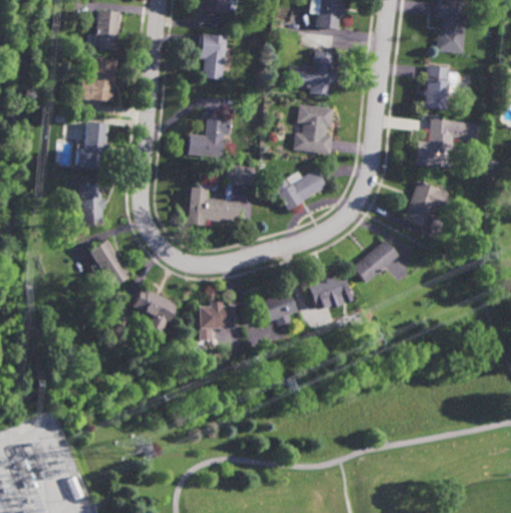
[(228,0),(227,13),(203,11),(203,6),(202,6),(202,0),(228,0)]
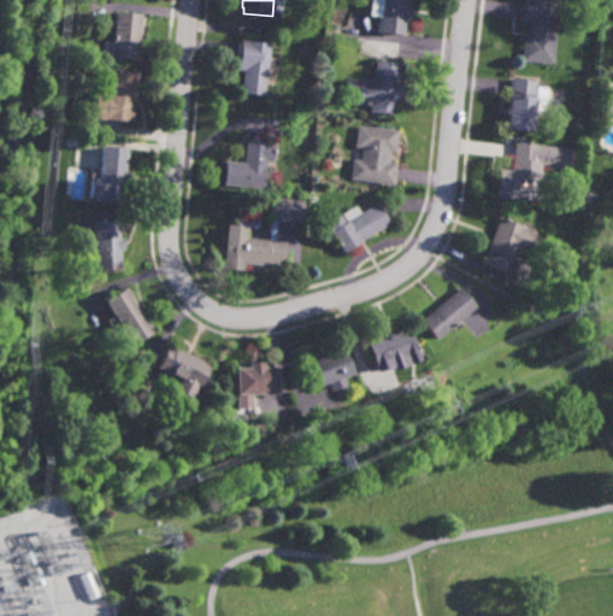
[(410,0),(410,4),(413,5),(413,16),(408,16),(406,34),(382,31),(383,16),(371,15),(372,0),(410,0)]
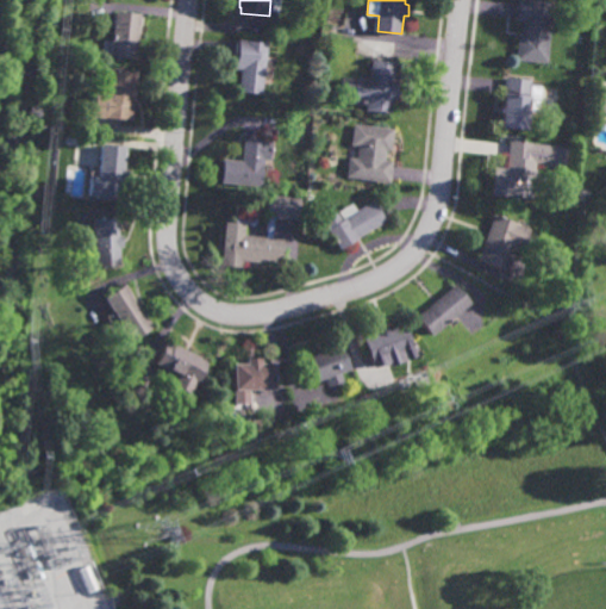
[(550,64),(519,61),(522,33),(524,35),(525,22),(517,22),(519,0),(556,4),(550,64)]
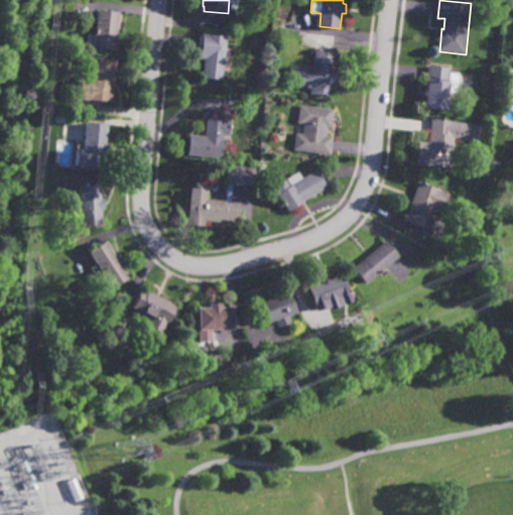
[(119,50),(98,48),(98,47),(90,46),(91,34),(99,35),(101,9),(122,11),(119,50)]
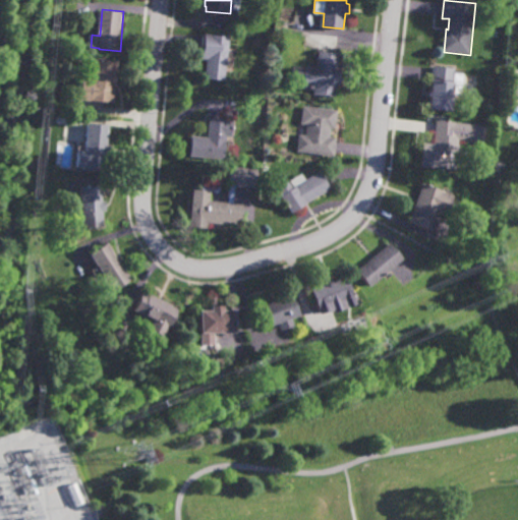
[(227,80),(206,78),(208,58),(203,58),(205,34),(230,36),(227,80)]
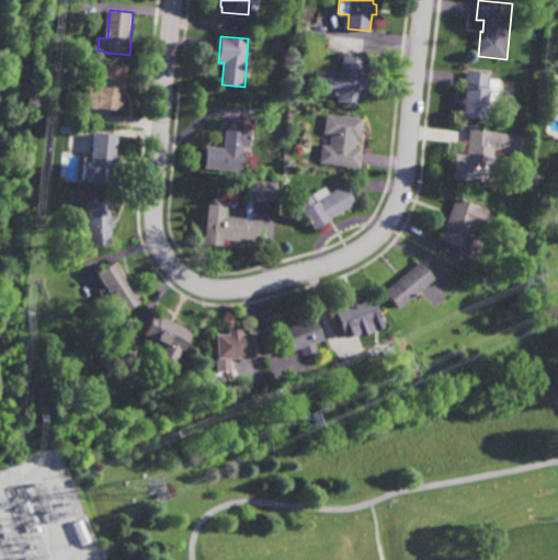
[(367,92),(364,91),(363,104),(340,102),(340,95),(315,93),(317,72),(330,73),(330,70),(343,71),(344,55),(367,57),(366,71),(369,71),(367,92)]
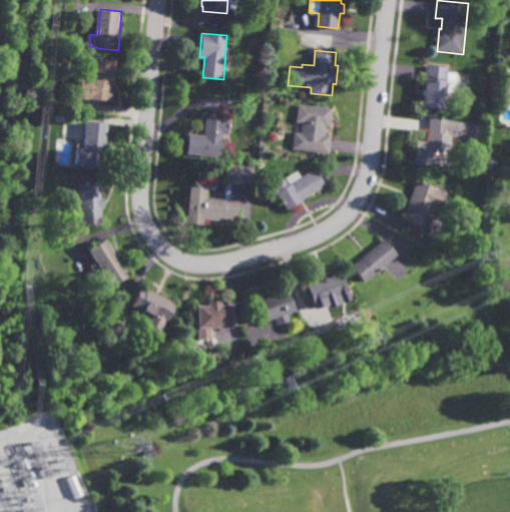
[(116,90),(115,90),(114,102),(81,98),(83,78),(92,79),(94,58),(119,61),(116,90)]
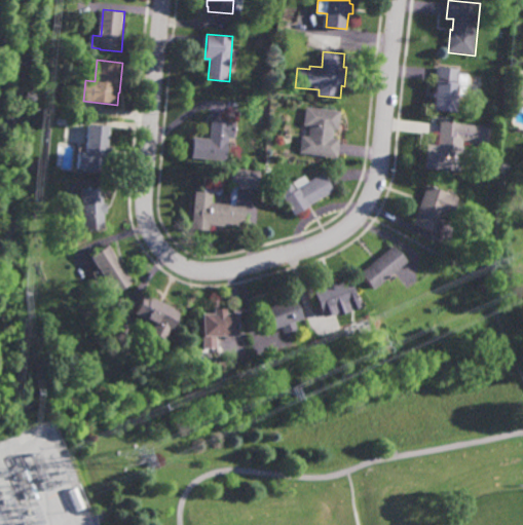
[(468,97),(457,96),(456,112),(434,110),(438,66),(460,69),(460,75),(470,75),(468,97)]
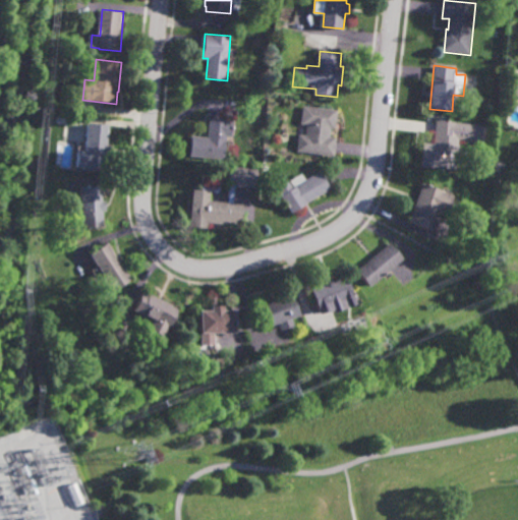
[(337,129),(333,129),(332,136),(338,137),(335,157),(298,152),(300,134),(307,135),(308,125),(302,124),(305,106),(339,111),(337,129)]
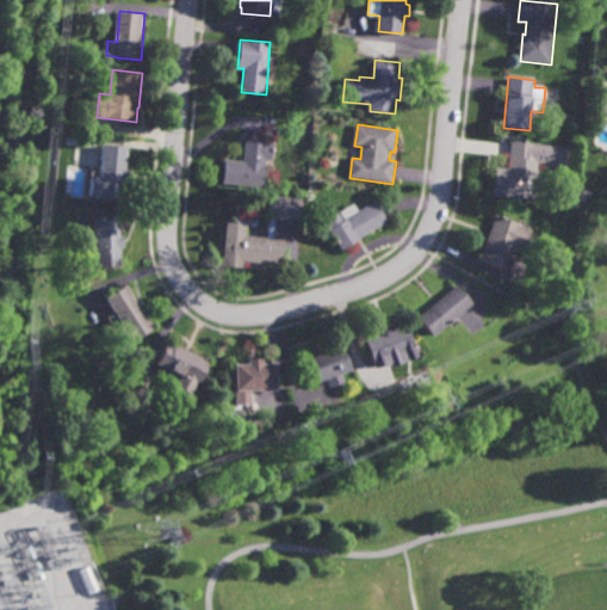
[(274,161),(268,160),(266,188),(224,183),(227,159),(246,161),(248,139),(276,142),(274,161)]
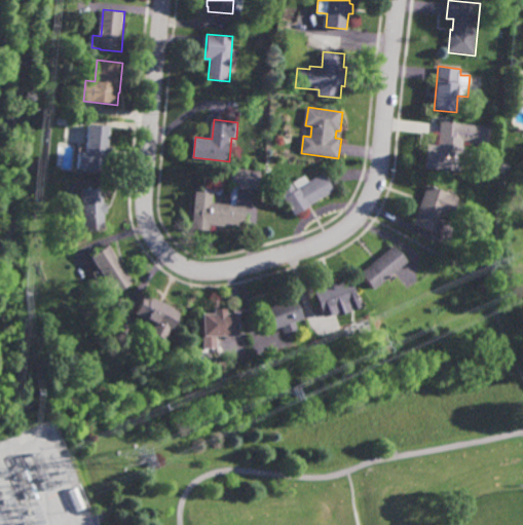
[(471,142),(464,142),(461,172),(440,169),(440,170),(426,169),(430,145),(439,146),(442,122),(473,125),(471,142)]
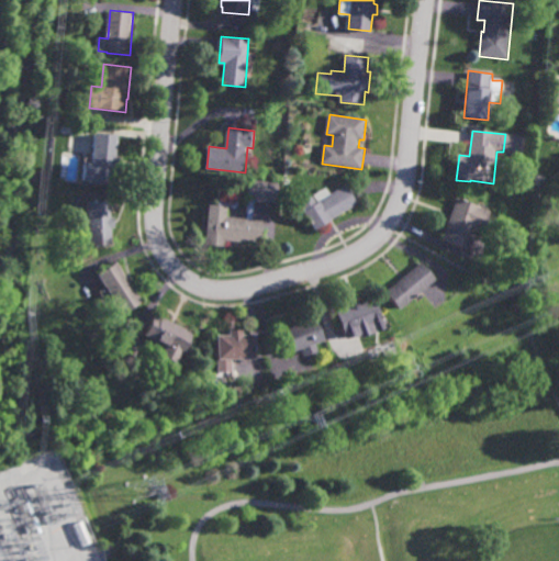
[(120,157),(123,158),(121,176),(115,175),(114,186),(85,182),(87,165),(85,165),(87,153),(97,154),(99,133),(122,135),(120,157)]
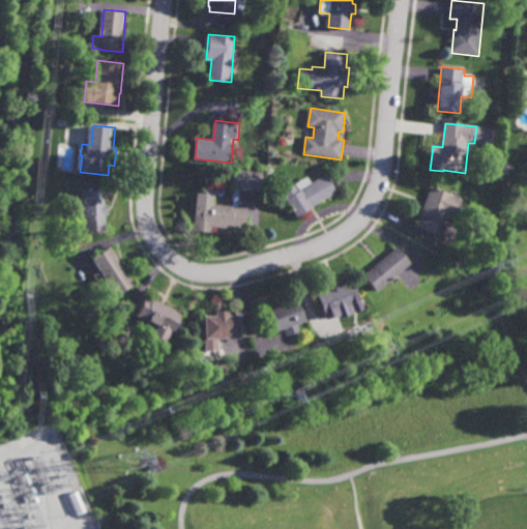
[(263,193),(235,189),(237,170),(265,173),(263,193)]
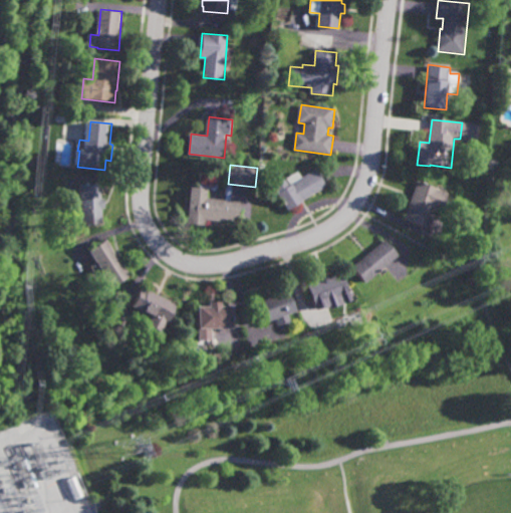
[(327,187),(288,212),(277,194),(279,193),(273,182),(283,176),(290,186),(292,185),(288,179),(300,172),(303,178),(316,169),(327,187)]
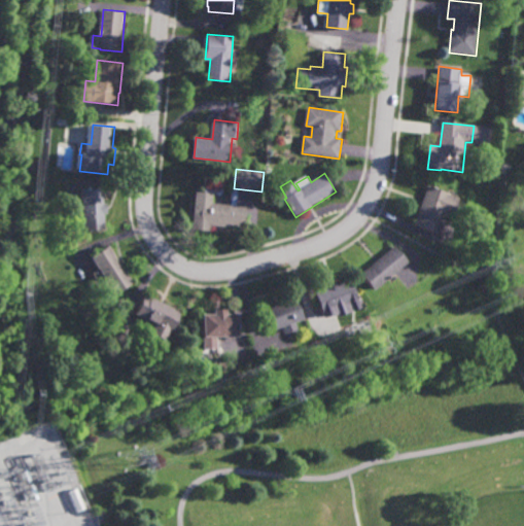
[(452,217),(444,214),(435,233),(414,224),(429,185),(450,194),(449,196),(459,199),(452,217)]
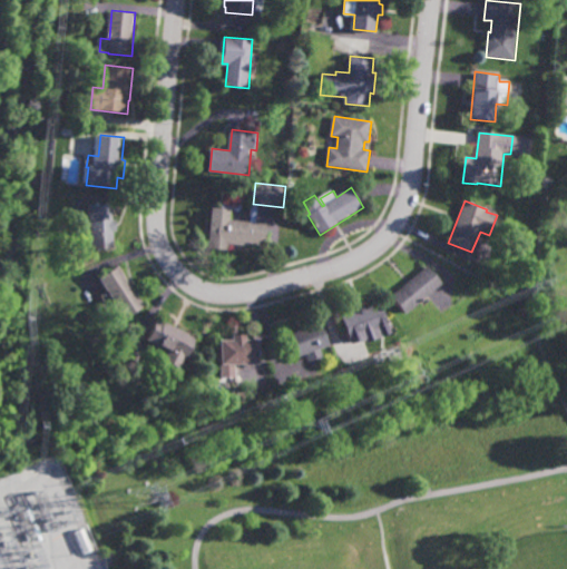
[(119,232),(116,232),(117,249),(93,251),(93,248),(88,248),(88,243),(93,243),(91,205),(114,204),(115,222),(118,222),(119,232)]
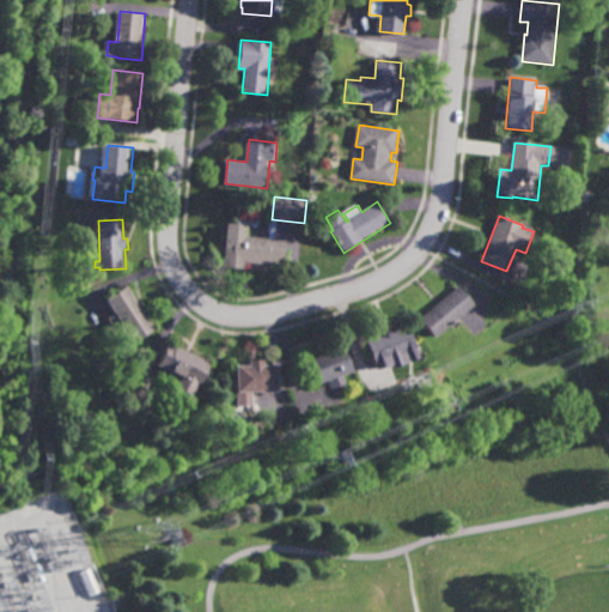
[(286,265),(269,264),(269,266),(247,264),(245,271),(224,268),(229,223),(250,225),(249,237),(288,241),(286,265)]
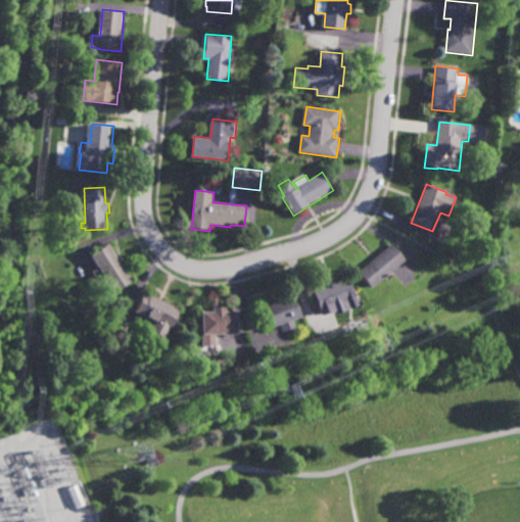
[(371,288),(358,272),(391,244),(405,261),(371,288)]
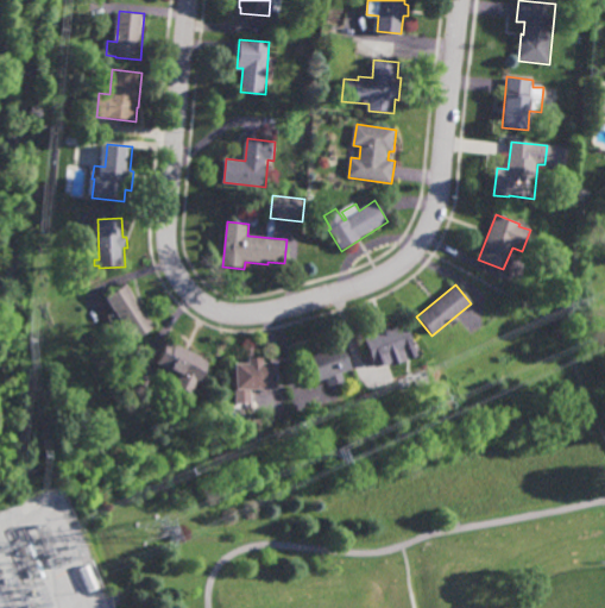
[(136,342),(136,340),(125,348),(117,333),(125,328),(107,299),(128,286),(155,327),(144,334),(145,336),(136,342)]
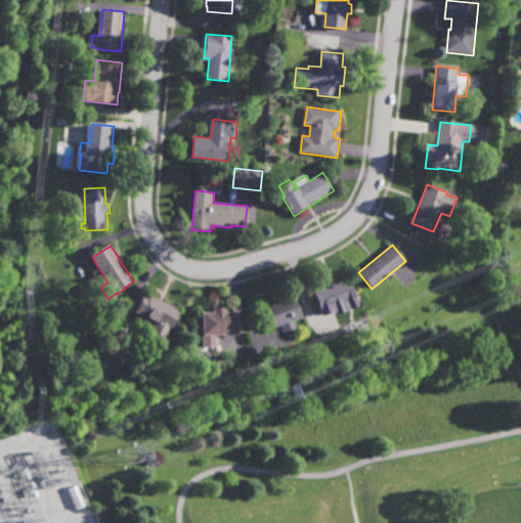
[(346,312),(337,315),(335,307),(321,312),(314,291),(349,278),(356,299),(344,303),(346,312)]
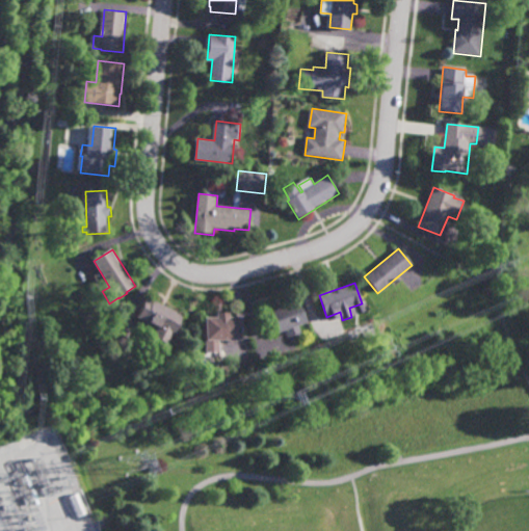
[(151,301),(152,300),(176,312),(176,313),(181,316),(173,336),(170,335),(165,345),(151,338),(154,330),(151,329),(153,326),(135,318),(143,298),(151,301)]
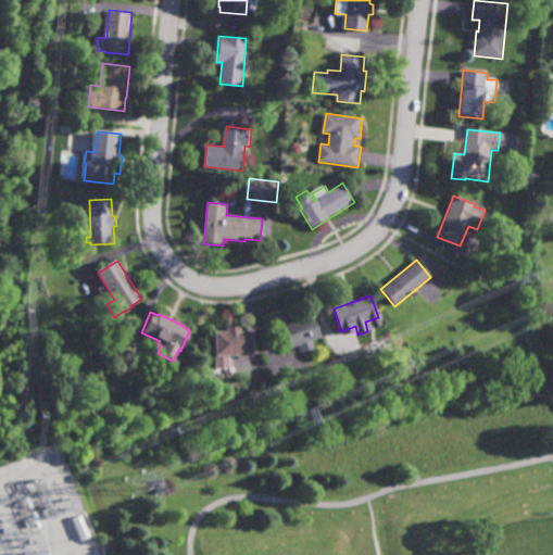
[(314,349),(300,354),(297,345),(283,352),(274,328),(311,314),(319,338),(311,340),(314,349)]
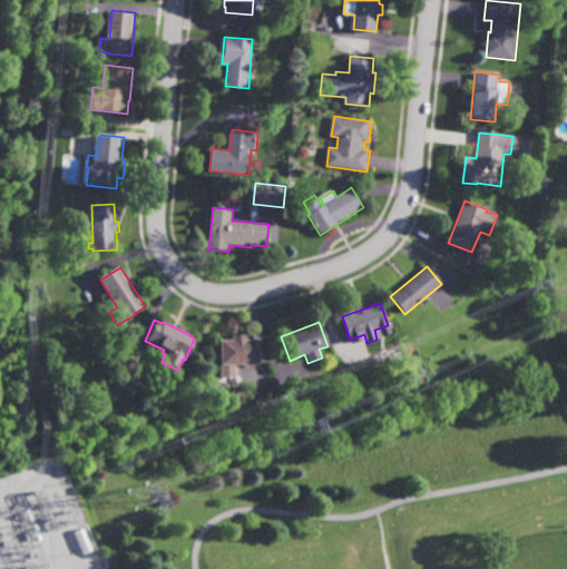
[(244,341),(256,341),(256,365),(240,365),(240,384),(221,384),(221,366),(218,366),(218,341),(231,341),(231,336),(244,335),(244,341)]
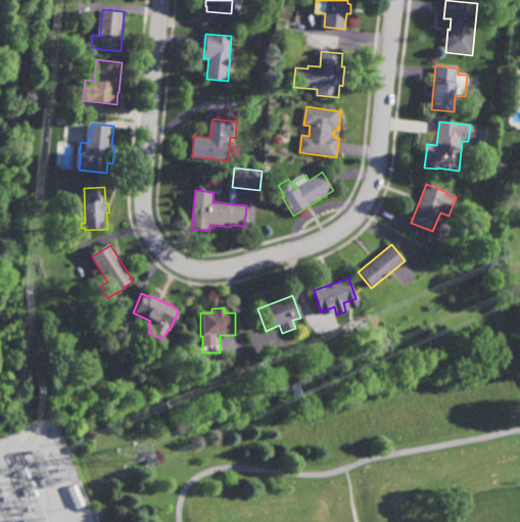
[(72,489),(80,485),(89,505),(81,509),(72,489)]
